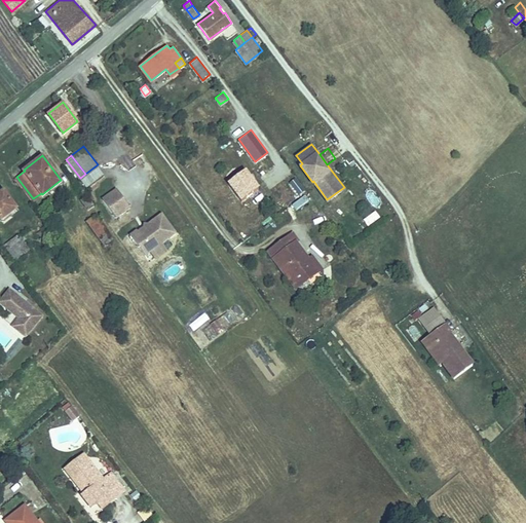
[(375,204),(381,199),(371,186),(364,191),(375,204)]
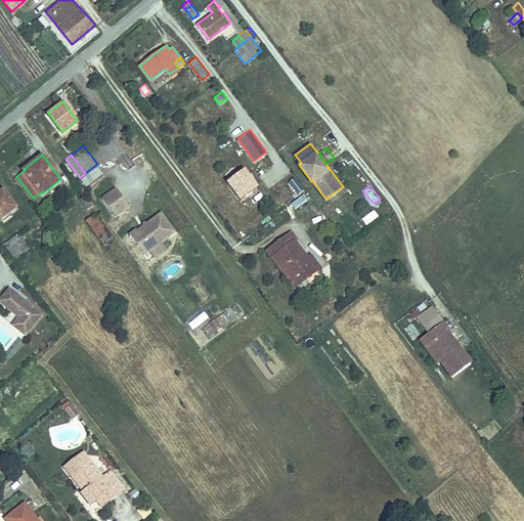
[(129,205),(116,186),(102,197),(115,215),(129,205)]
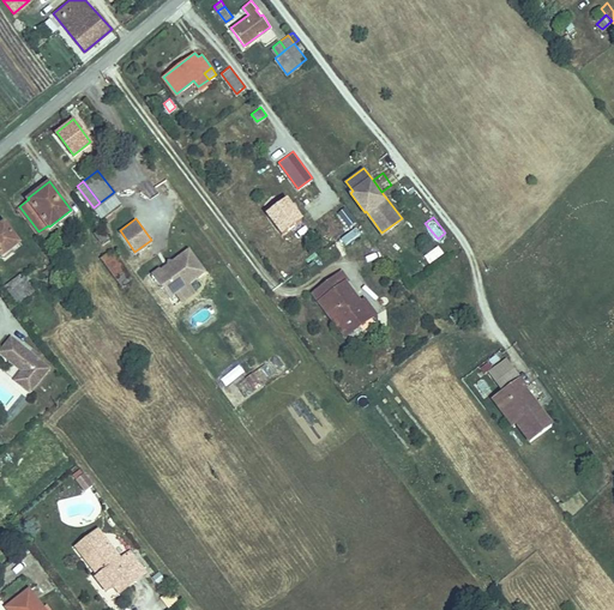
[(0,253),(1,254),(19,241),(4,222),(0,224),(0,253)]
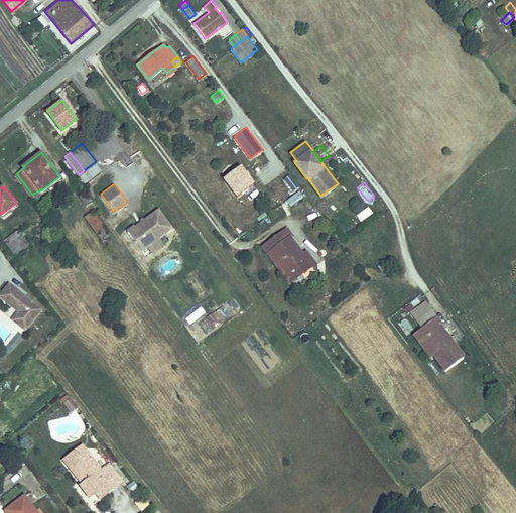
[(86,205),(93,200),(86,189),(79,195),(86,205)]
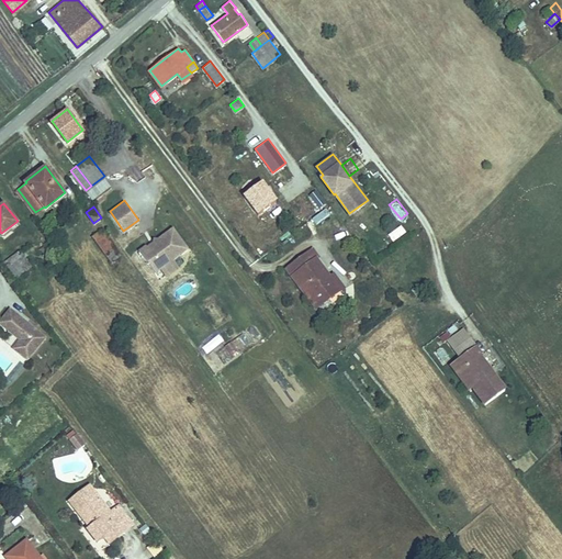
[(10,226),(1,233),(3,236),(12,230),(10,226)]
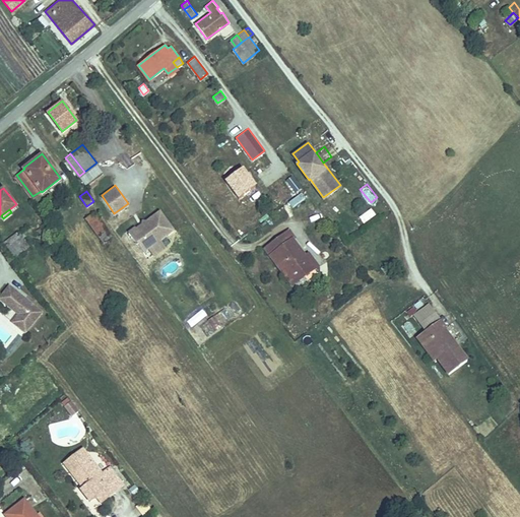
[(128,231),(143,251),(148,247),(160,239),(174,229),(159,210),(146,219),(145,223),(141,223),(136,228),(135,225),(128,231)]
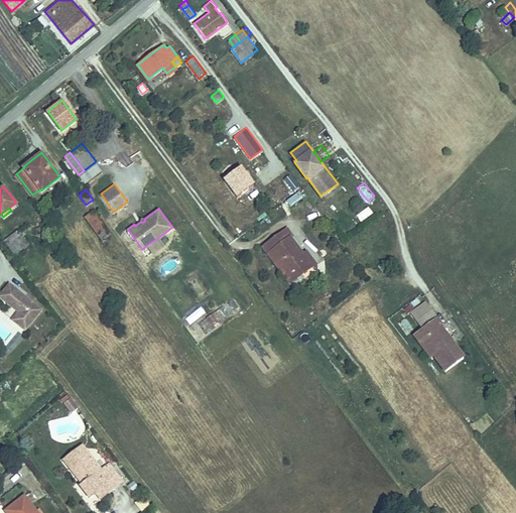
[(111,234),(94,210),(85,216),(102,240),(111,234)]
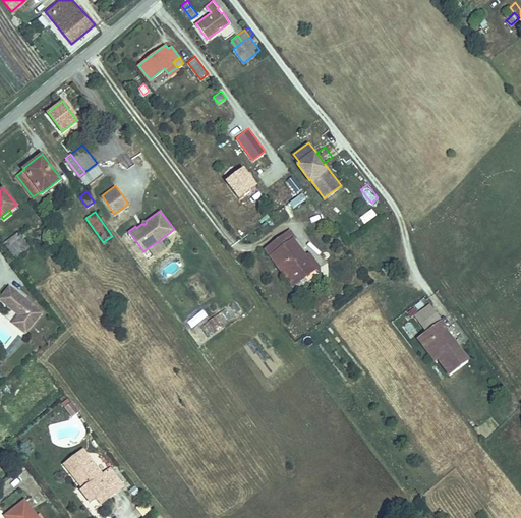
[(271,254),(275,251),(297,281),(304,275),(314,268),(319,265),(312,256),(308,260),(293,238),(295,237),(289,229),(265,246),(271,254)]
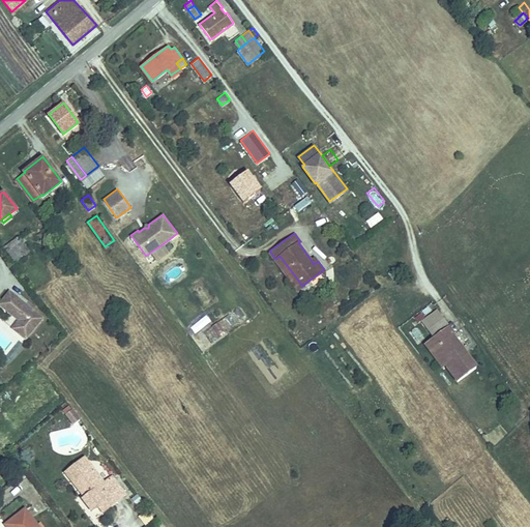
[(19,236),(4,247),(13,260),(28,250),(19,236)]
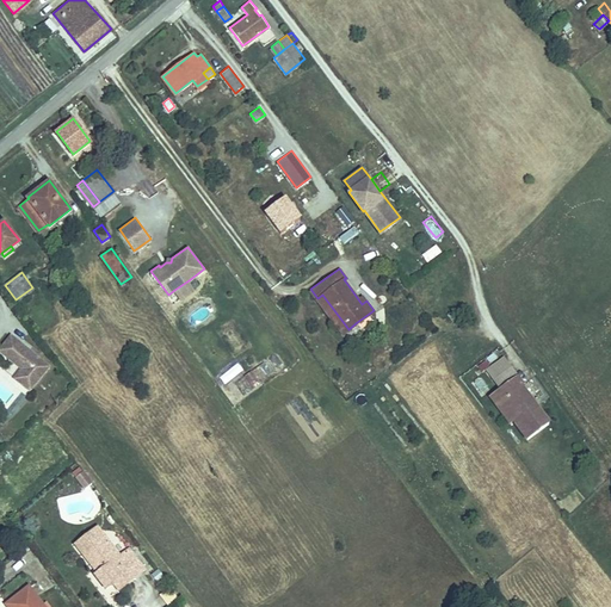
[(193,287),(189,280),(174,290),(179,297),(193,287)]
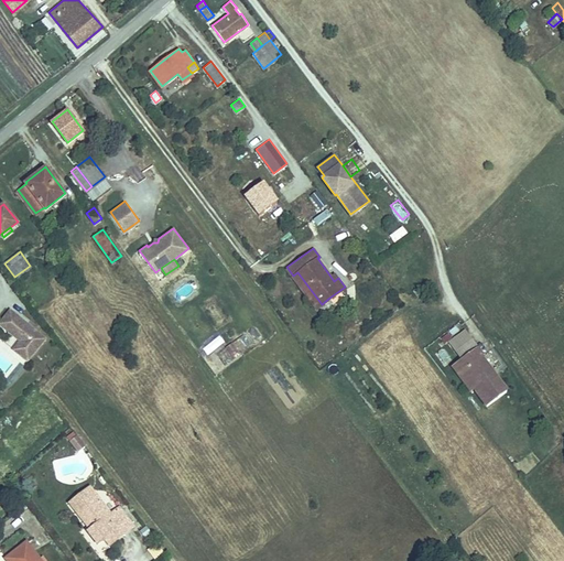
[(293,276),(317,308),(322,304),(297,272),(293,276)]
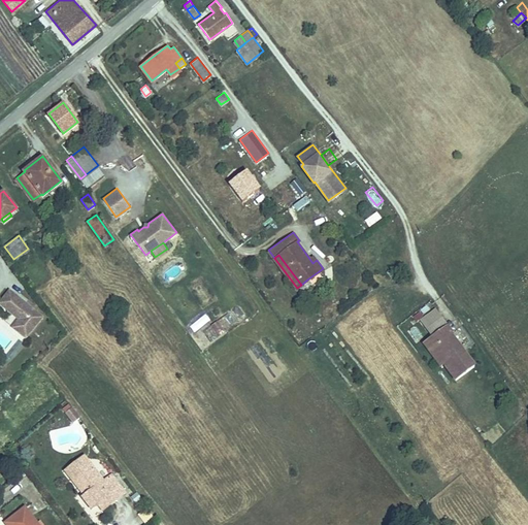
[(322,275),(319,271),(308,279),(312,283),(322,275)]
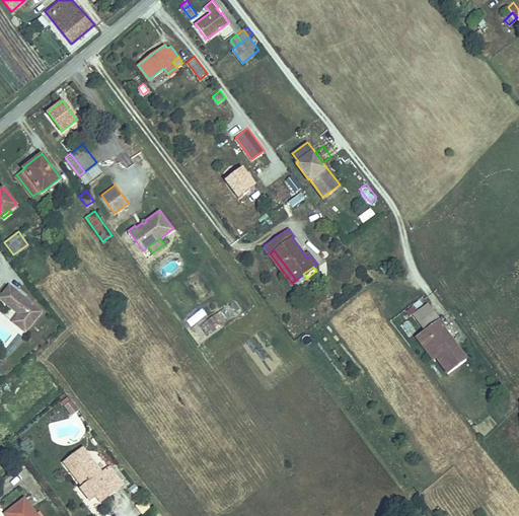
[(42,310),(9,284),(0,294),(0,296),(18,312),(12,319),(25,330),(42,310)]
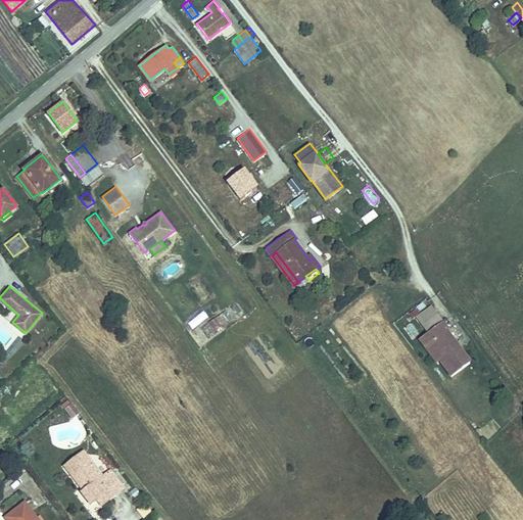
[(431,304),(420,313),(425,320),(436,312),(437,312),(431,304)]
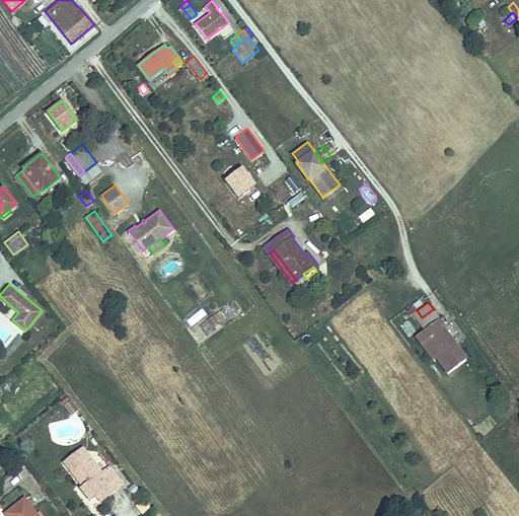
[(410,313),(416,309),(413,304),(406,309),(410,313)]
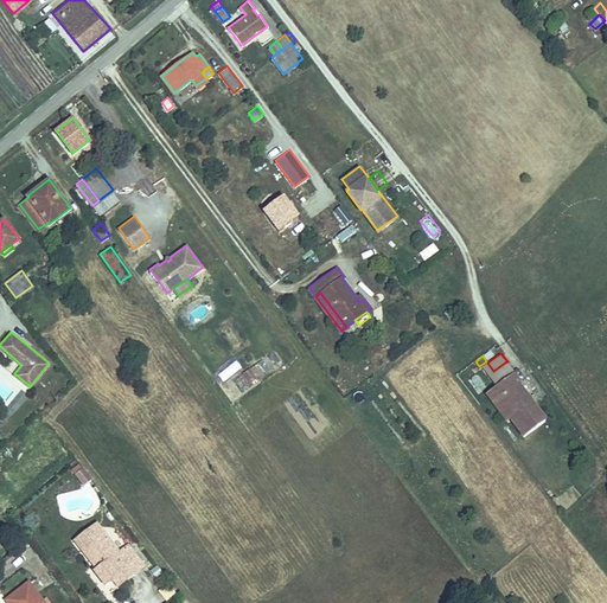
[(498,383),(513,372),(506,361),(493,371),(491,373),(498,383)]
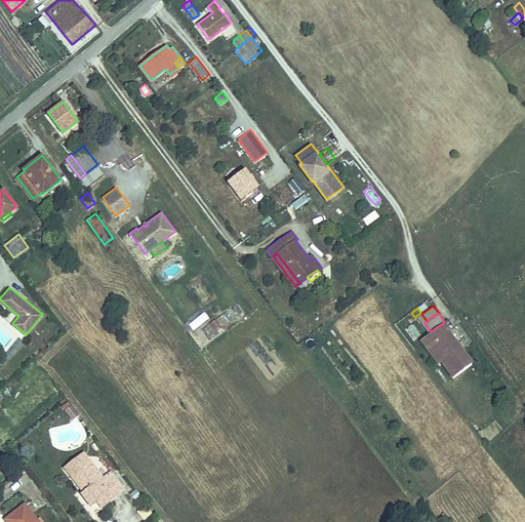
[(0,345),(4,349),(18,334),(0,316),(0,345)]
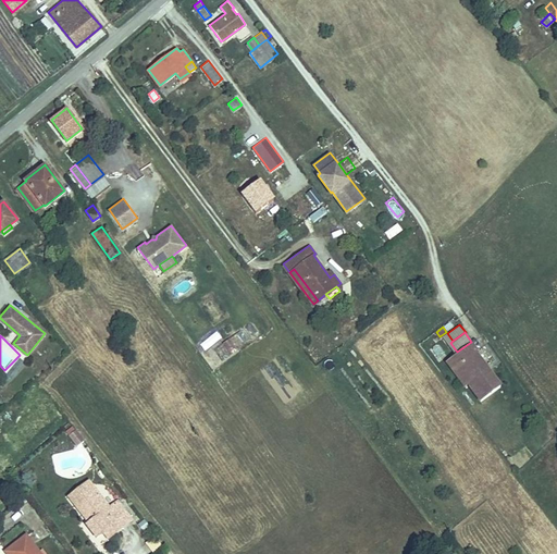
[(480,399),(500,384),(475,351),(477,349),(471,342),(457,352),(449,357),(456,366),(458,365),(469,380),(467,381),(468,382),(480,399)]
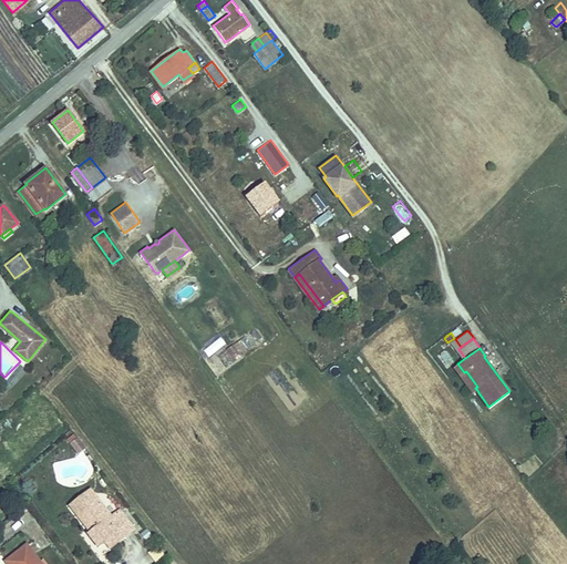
[(454,366),(473,391),(476,389),(475,388),(477,387),(466,371),(464,372),(457,363),(454,366)]
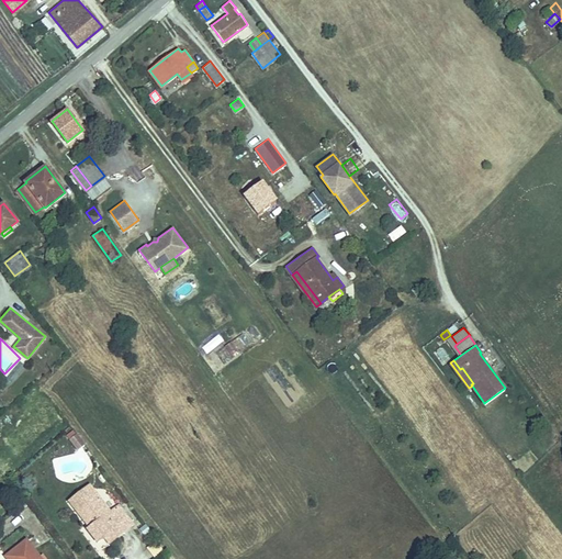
[(78,448),(85,443),(76,432),(69,437),(78,448)]
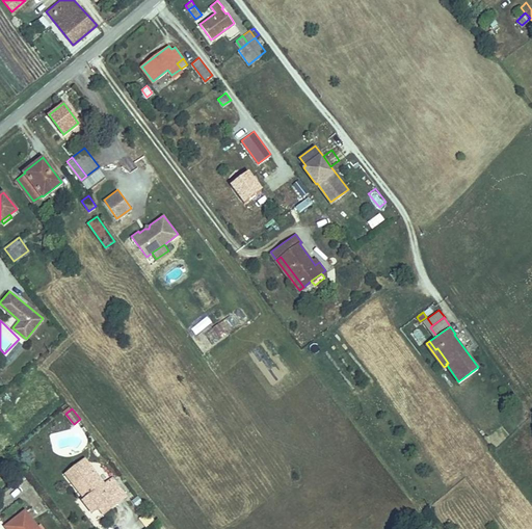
[(91,511),(99,506),(109,497),(114,503),(126,495),(112,477),(104,483),(84,458),(65,473),(85,498),(83,500),(91,511)]
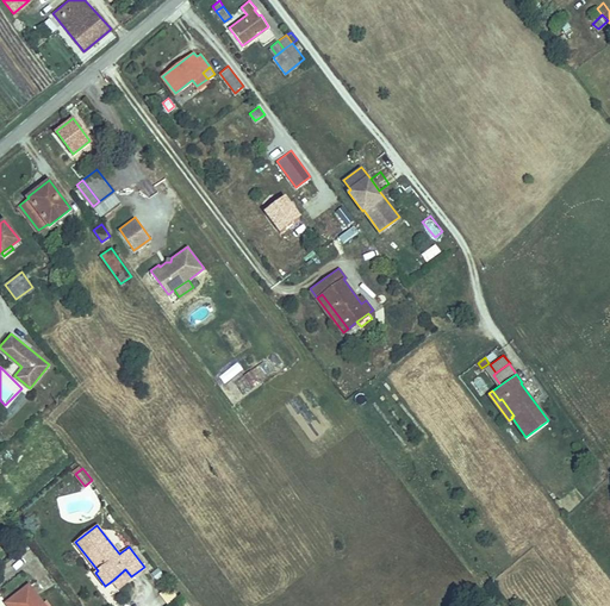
[(125,569),(113,580),(118,587),(131,576),(125,569)]
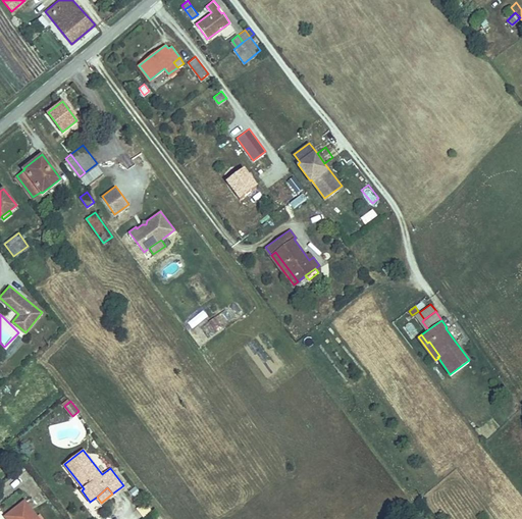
[(8,518),(38,518),(24,501),(5,515),(8,518)]
